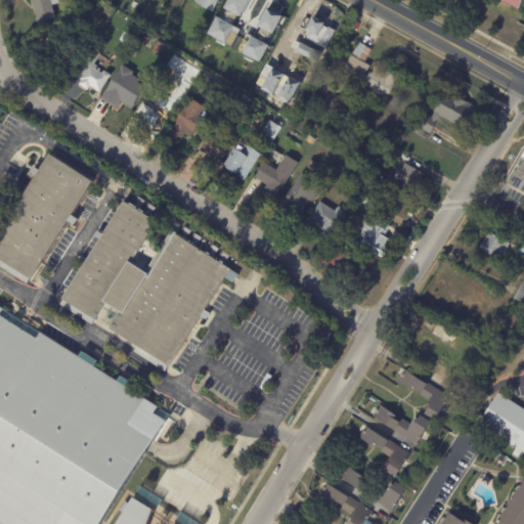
[(38,23),(32,0),(58,0),(59,3),(52,5),(56,17),(38,23)]
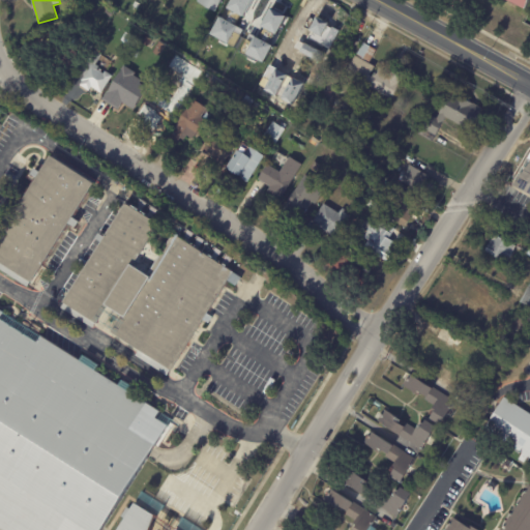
[(218,0),(213,10),(196,1),(196,0),(218,0)]
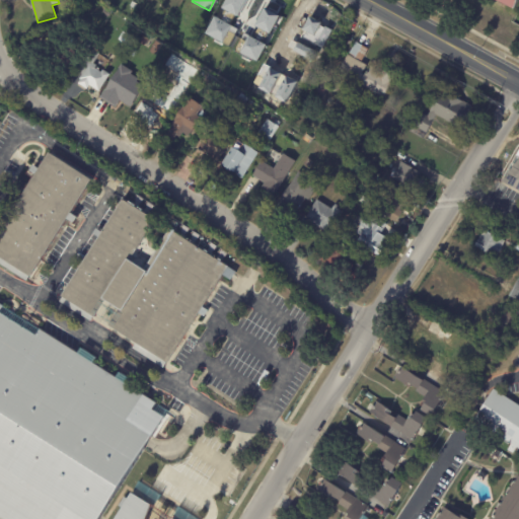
[(248,0),(250,1),(242,17),(240,15),(233,27),(217,19),(227,0),(248,0)]
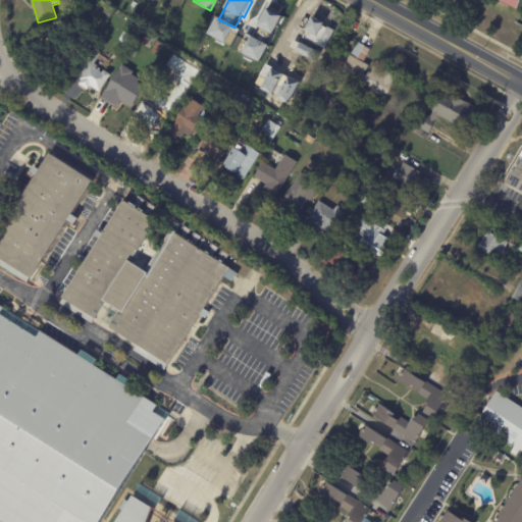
[(496,1),(496,0),(521,0),(517,11),(496,1)]
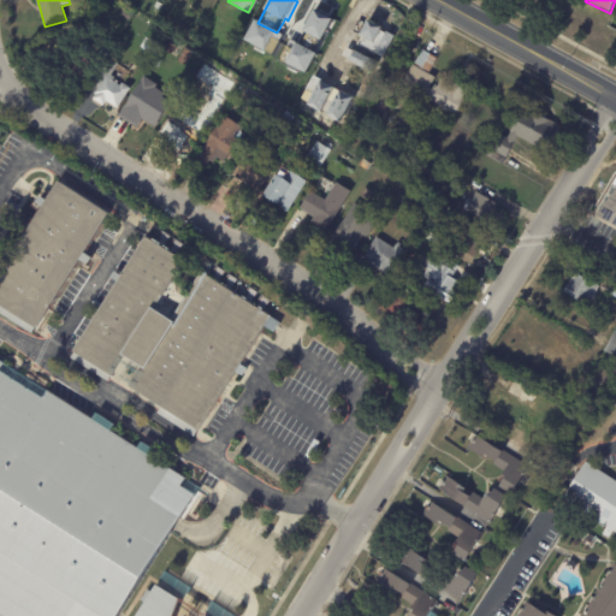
[(154,7),(157,1),(164,6),(161,11),(154,7)]
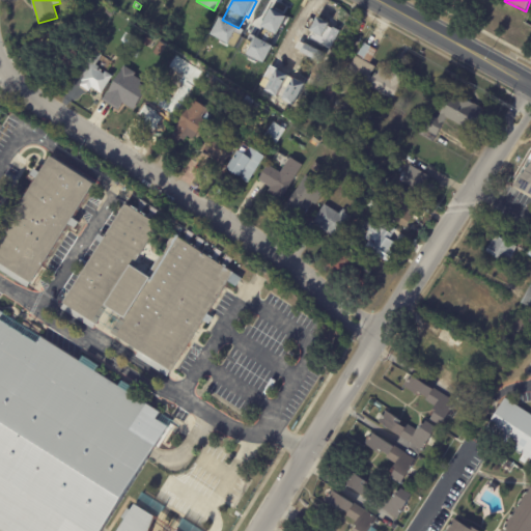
[(268,3),(277,8),(279,4),(290,10),(275,40),(258,31),(262,24),(258,21),(268,3)]
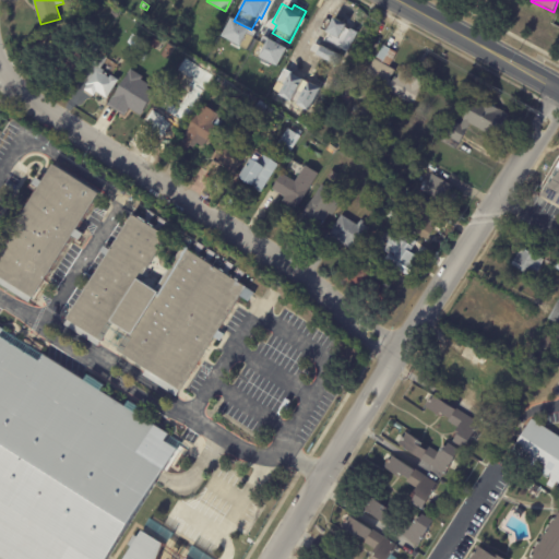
[(313,22),(331,31),(330,34),(341,39),(333,56),(301,39),(311,21),(313,22)]
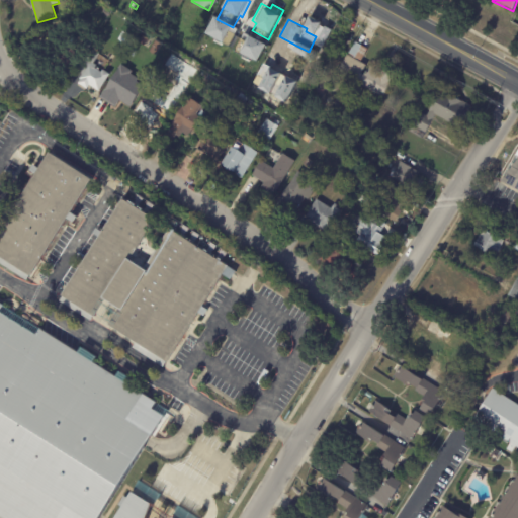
[(63,66),(55,48),(60,46),(57,36),(67,32),(78,60),(63,66)]
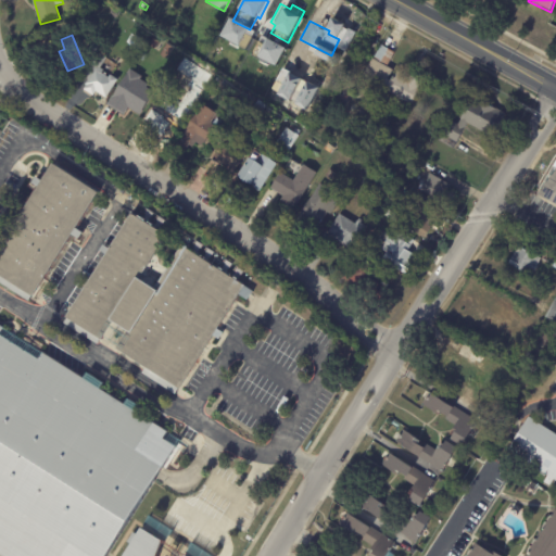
[(156,40),(159,41),(153,48),(149,46),(154,38),(156,40)]
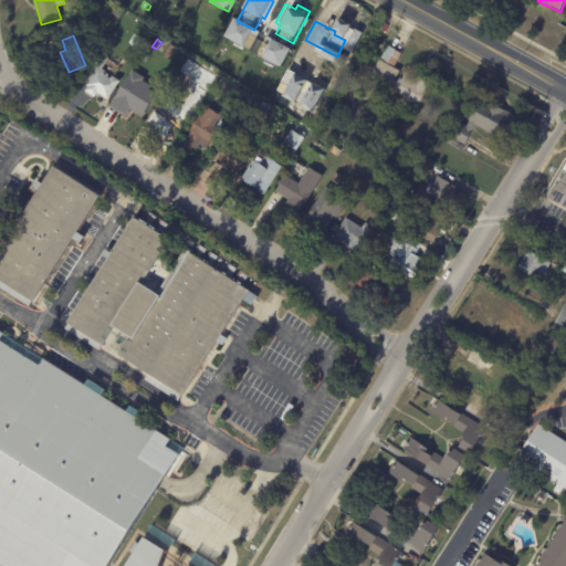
[(164,58),(170,45),(177,49),(170,61),(164,58)]
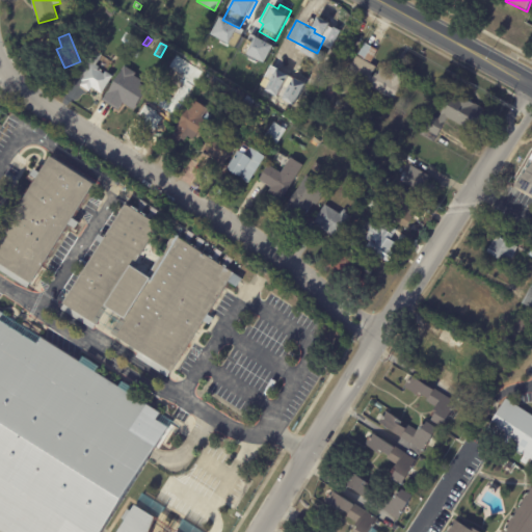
[(368,45),(376,49),(369,62),(391,74),(394,68),(405,74),(394,100),(362,82),(363,80),(346,72),(355,55),(356,56),(364,43),(368,45)]
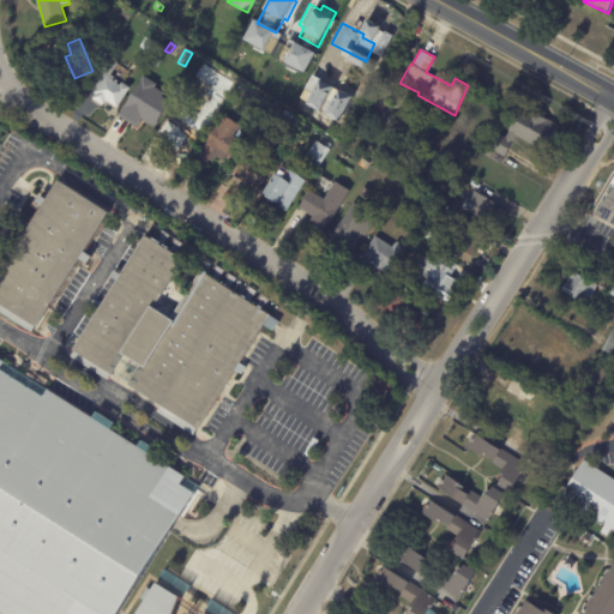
[(119,107),(116,109),(107,101),(103,106),(94,98),(97,95),(95,94),(98,89),(92,84),(110,59),(119,65),(112,74),(115,78),(113,80),(120,86),(122,83),(131,89),(119,107)]
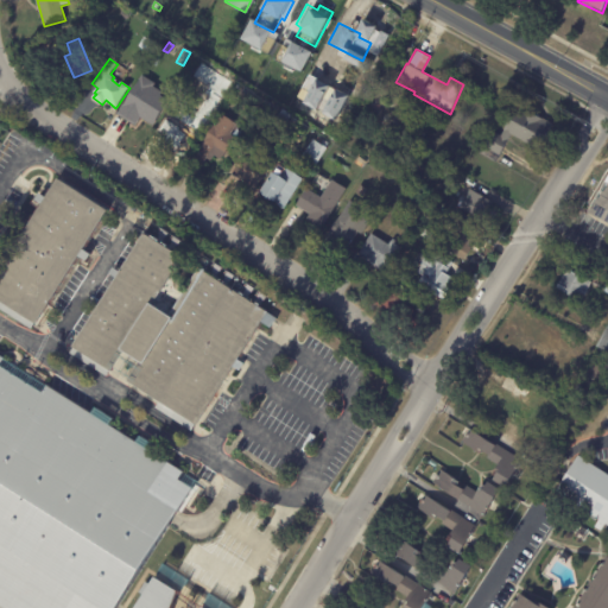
[(145,127),(132,120),(134,116),(125,111),(140,86),(163,100),(145,127)]
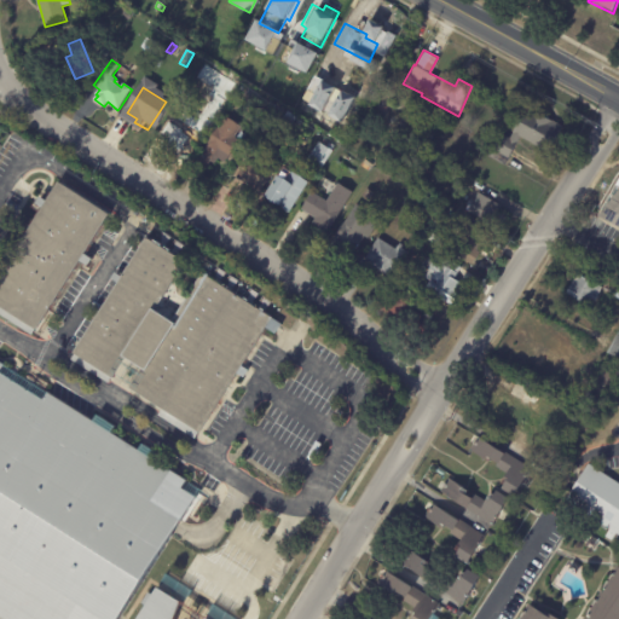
[(392,108),(388,114),(376,105),(383,94),(395,103),(392,108)]
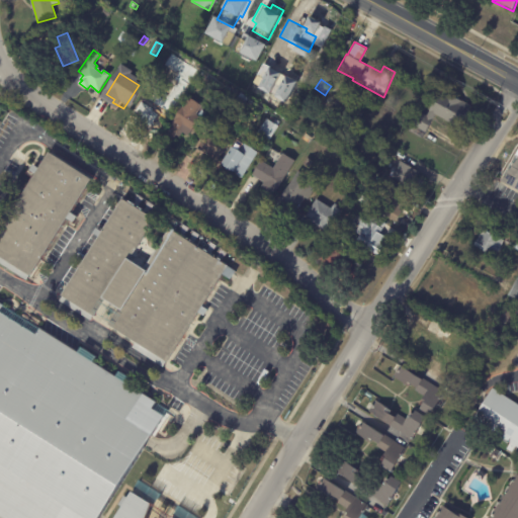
[(242,106),(235,100),(241,92),(248,98),(242,106)]
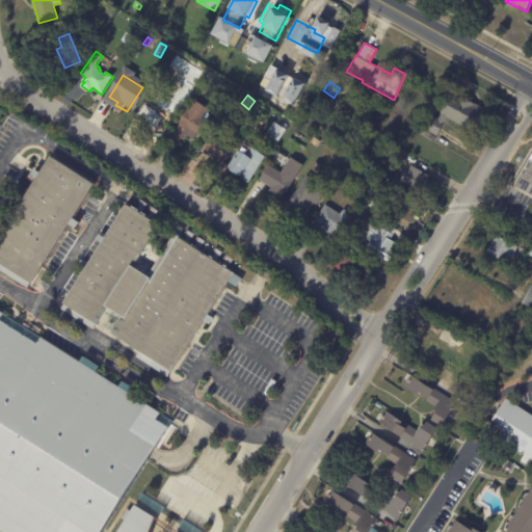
[(444,125),(434,142),(420,135),(431,114),(439,120),(452,95),(460,99),(461,97),(483,108),(472,130),(448,117),(444,125)]
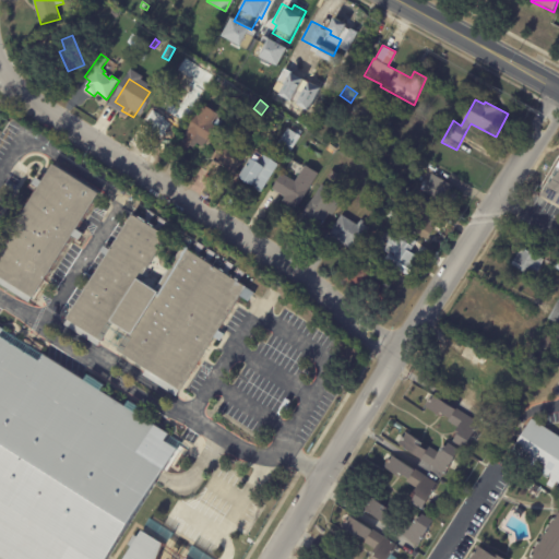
[(173,135),(168,132),(166,134),(149,122),(162,104),(168,107),(171,103),(188,114),(173,135)]
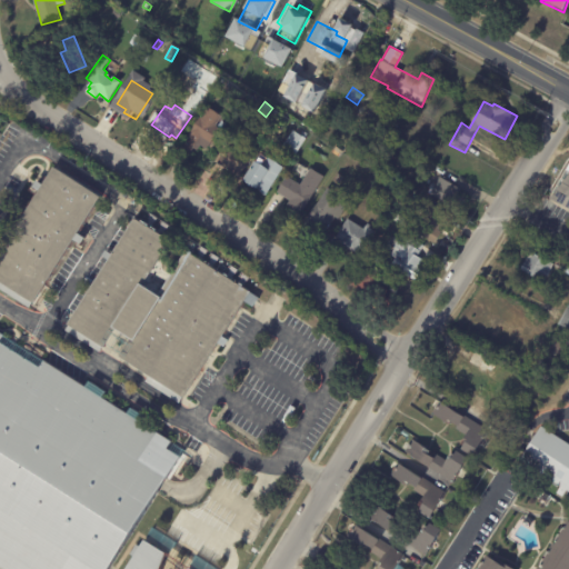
[(219,118),(217,122),(222,126),(207,149),(201,146),(199,151),(193,148),(191,152),(181,146),(207,107),(221,116),(219,118)]
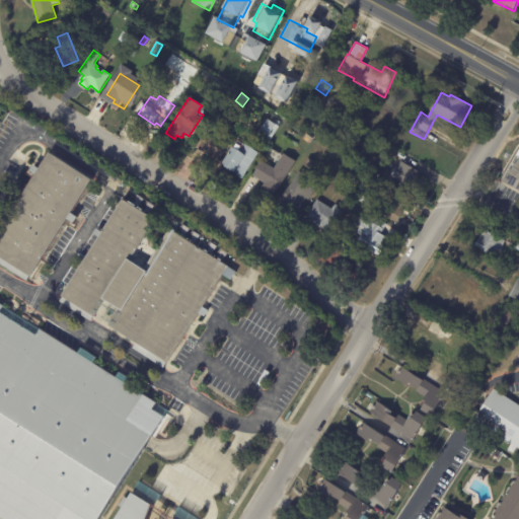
[(326,116),(330,107),(338,110),(334,120),(326,116)]
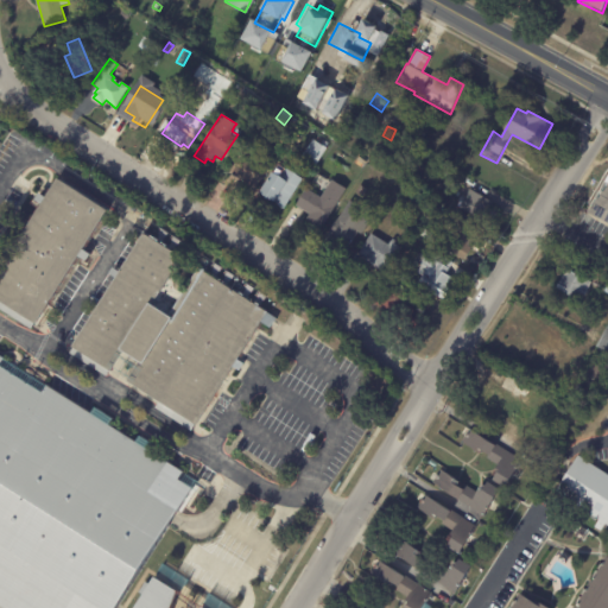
[(422,126),(428,128),(424,137),(418,134),(422,126)]
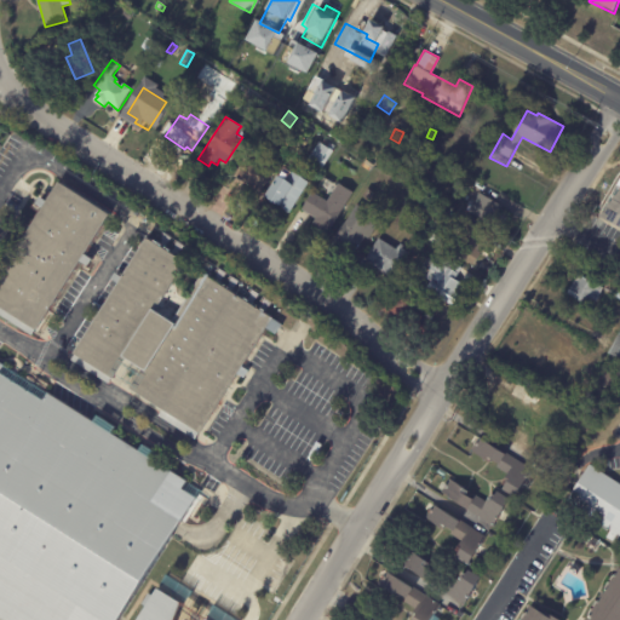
[(333,150),(319,142),(308,160),(323,168),(333,150)]
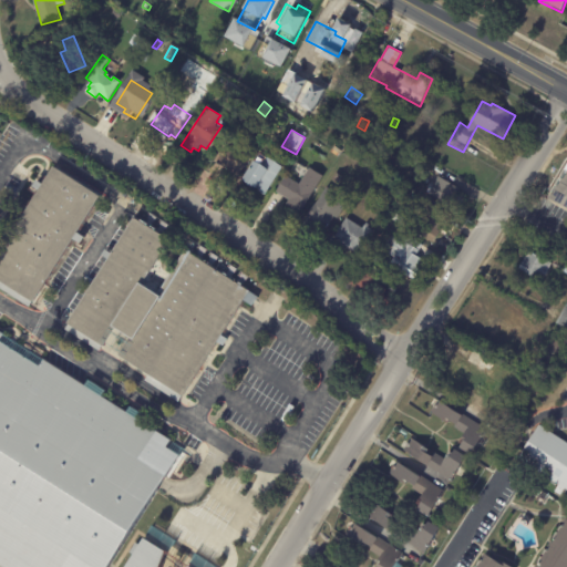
[(249,156),(237,176),(212,160),(225,141),(227,142),(230,137),(240,144),(237,147),(250,155),(249,156)]
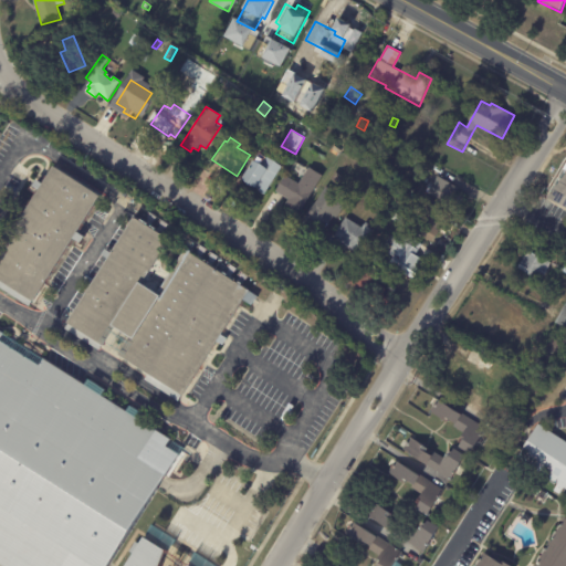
[(335,147),(341,152),(336,157),(331,152),(335,147)]
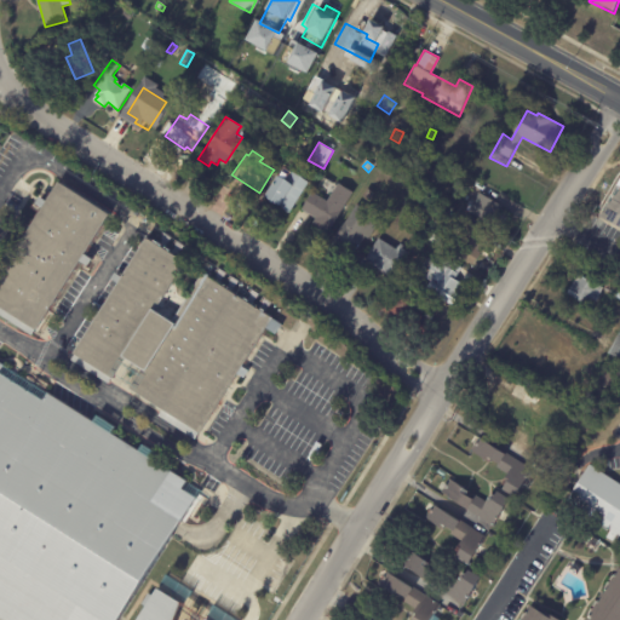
[(292,173),(292,172),(309,183),(290,214),(286,212),(286,211),(264,196),(277,176),(279,177),(282,171),(290,177),(292,173)]
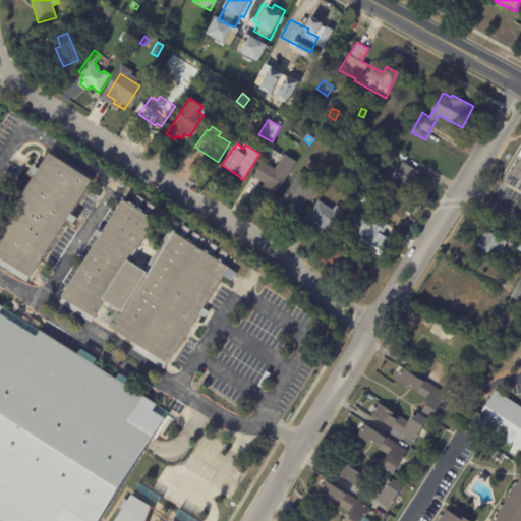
[(289,174),(276,195),(264,188),(267,183),(254,176),(264,162),(275,170),(284,155),(296,162),(289,174)]
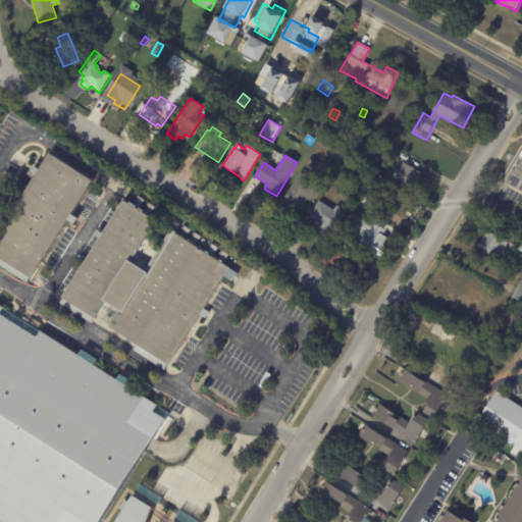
[(48,156),(0,227),(0,261),(27,279),(91,185),(48,156)]
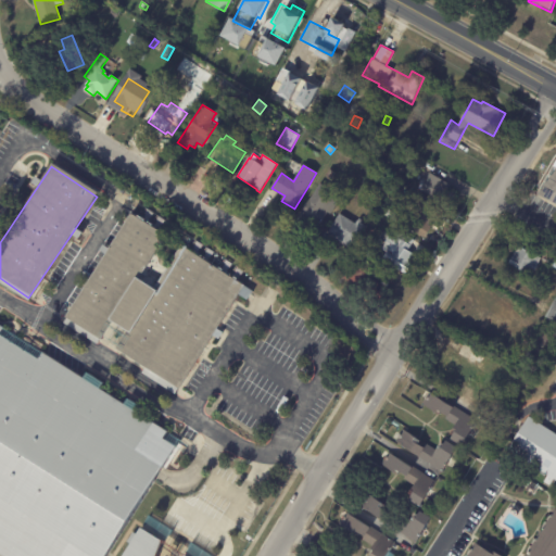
[(325,176),(328,169),(333,173),(330,179),(325,176)]
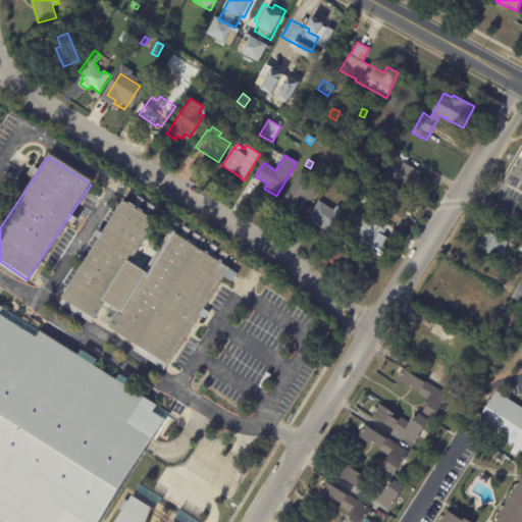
[(521,196),(506,186),(509,180),(510,180),(514,172),(515,173),(519,165),(520,166),(521,162),(521,196)]
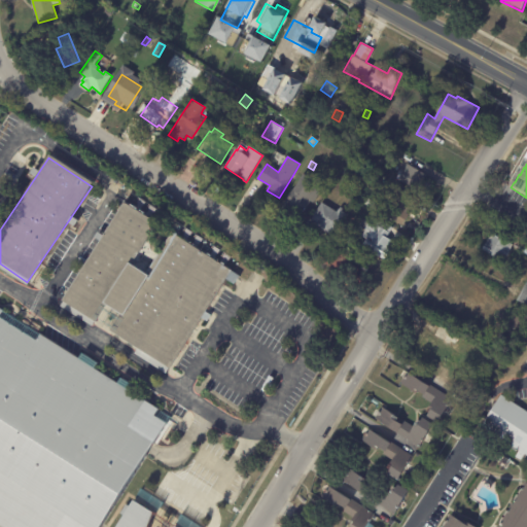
[(425,179),(424,180),(431,184),(425,196),(398,180),(408,165),(427,176),(425,179)]
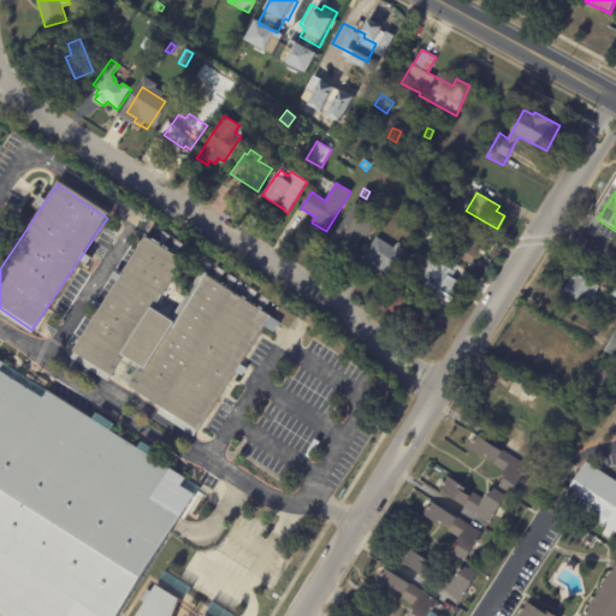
[(402,197),(413,202),(409,208),(400,203),(402,197)]
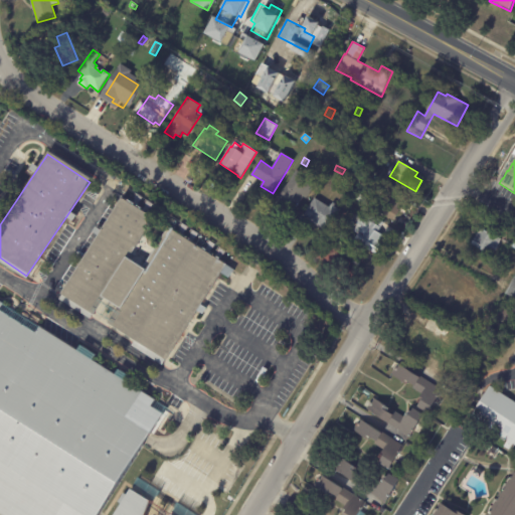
[(285,207),(276,202),(296,170),(315,182),(306,198),(303,196),(293,212),(285,207)]
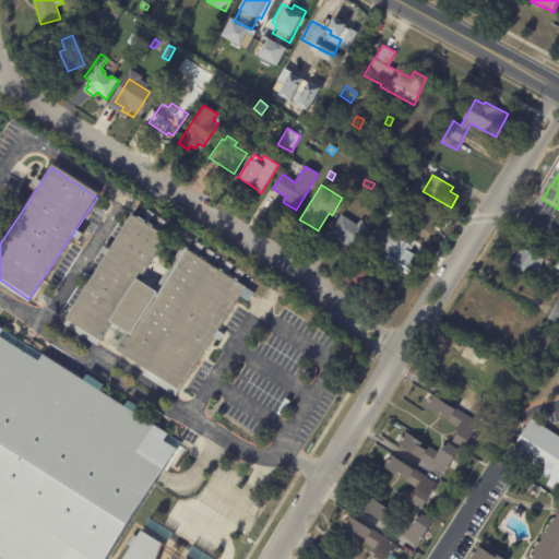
[(445,216),(441,224),(437,221),(431,228),(433,229),(427,240),(406,227),(415,214),(411,211),(418,198),(445,216)]
